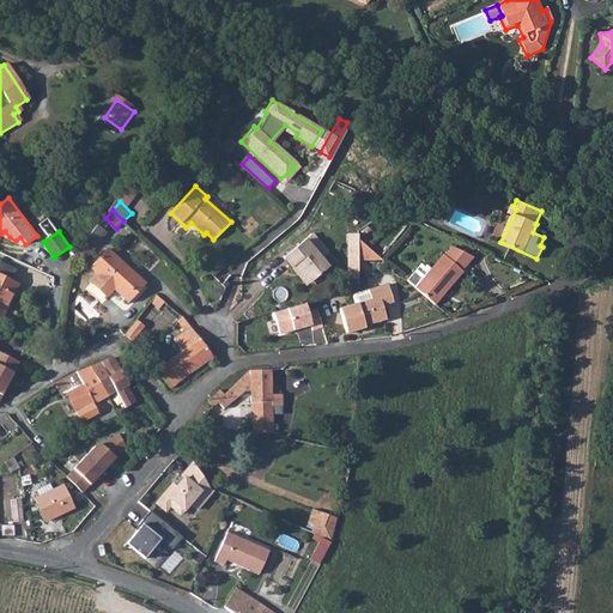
[(347,232),(347,279),(359,277),(359,261),(383,259),(359,240),(359,232),(347,232)]
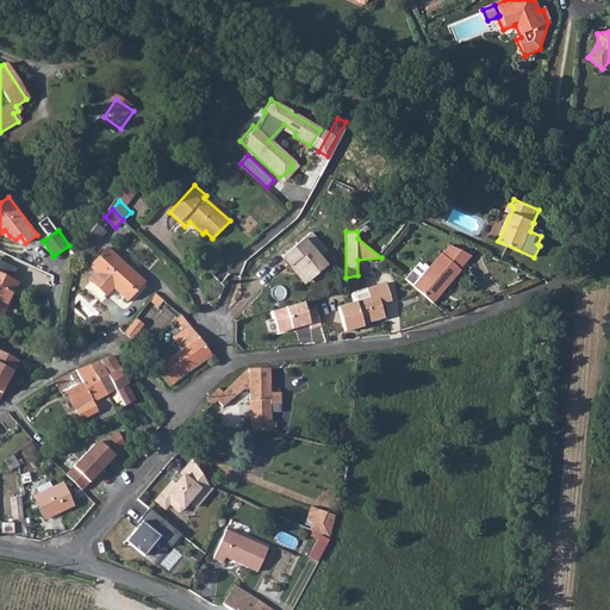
[(282,256),(287,262),(321,246),(310,232),(282,256)]
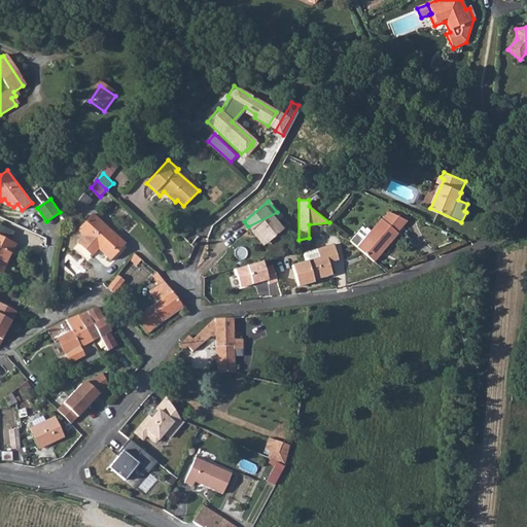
[(277,212),(248,226),(251,230),(254,226),(267,242),(282,230),(275,221),(281,216),(277,212)]
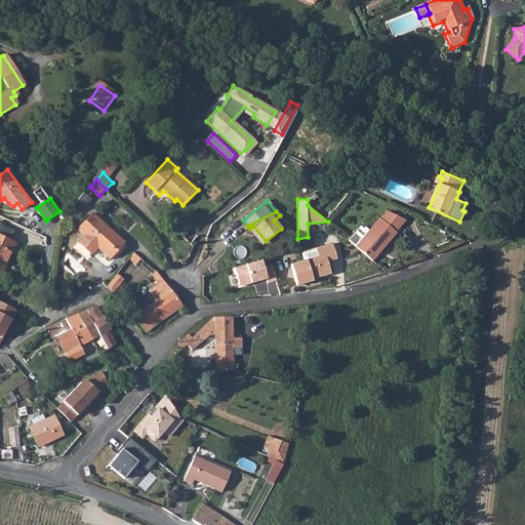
[(96,246),(109,257),(123,241),(91,212),(77,228),(83,234),(77,241),(90,253),(96,246)]
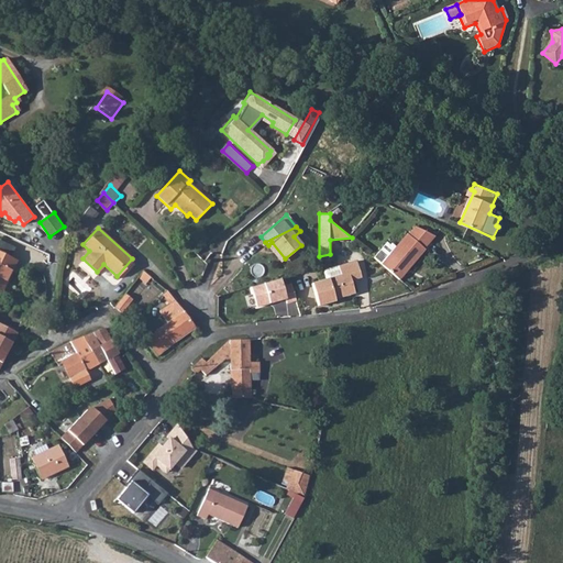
[(387,245),(374,260),(382,266),(399,282),(427,253),(426,252),(437,240),(418,230),(409,238),(408,236),(396,251),(393,249),(392,250),(387,245)]
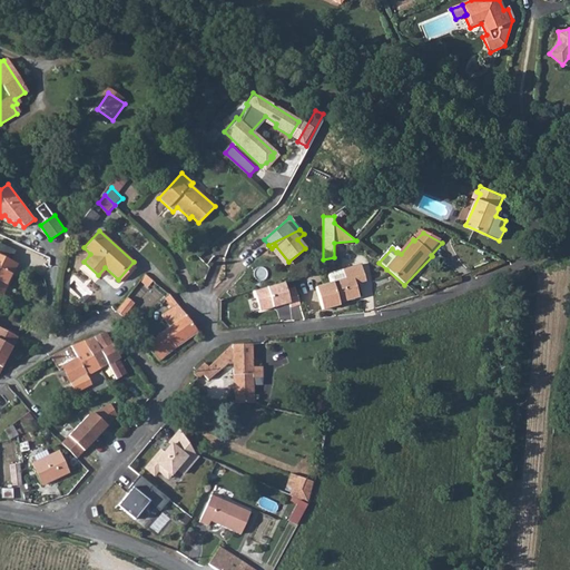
[(0,243),(0,252),(7,255),(10,247),(0,243)]
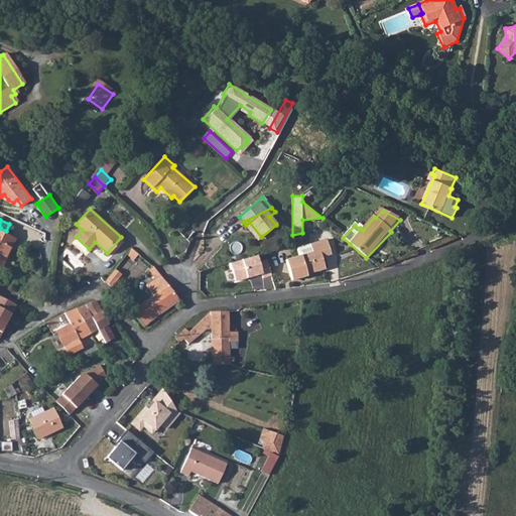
[(0,266),(13,238),(0,232),(0,266)]
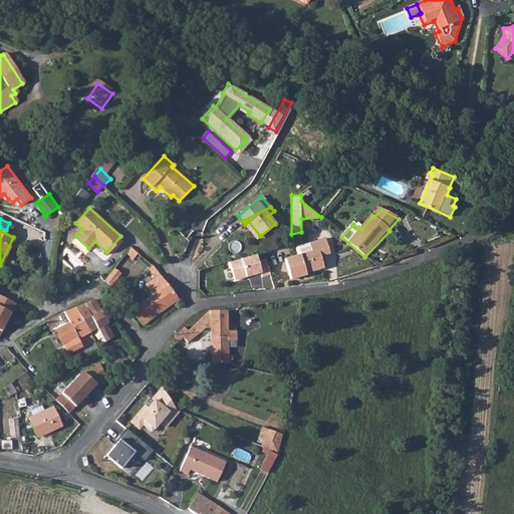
[(311,252),(285,259),(291,280),(306,276),(305,271),(311,270),(312,272),(323,269),(320,256),(329,254),(325,239),(308,244),(311,252)]
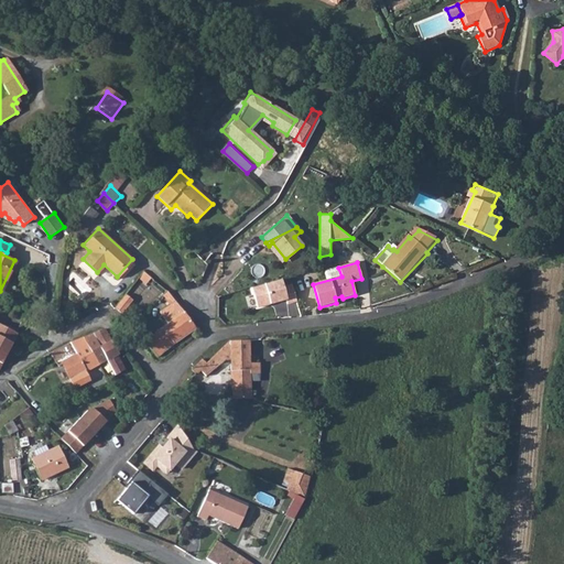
[(288,304),(296,301),(291,284),(283,286),(281,278),(251,286),(258,306),(286,299),(288,304)]
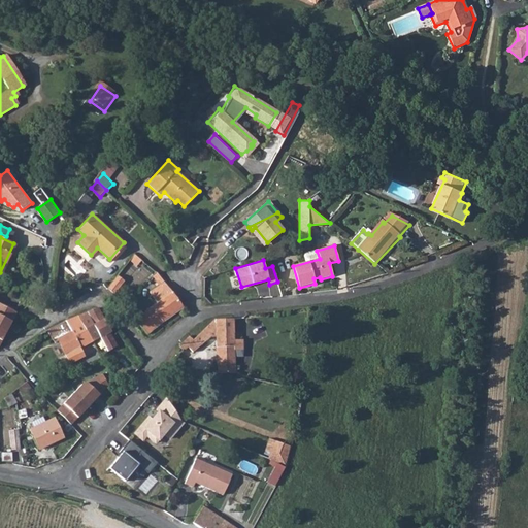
[(117,274),(106,287),(113,293),(124,281),(117,274)]
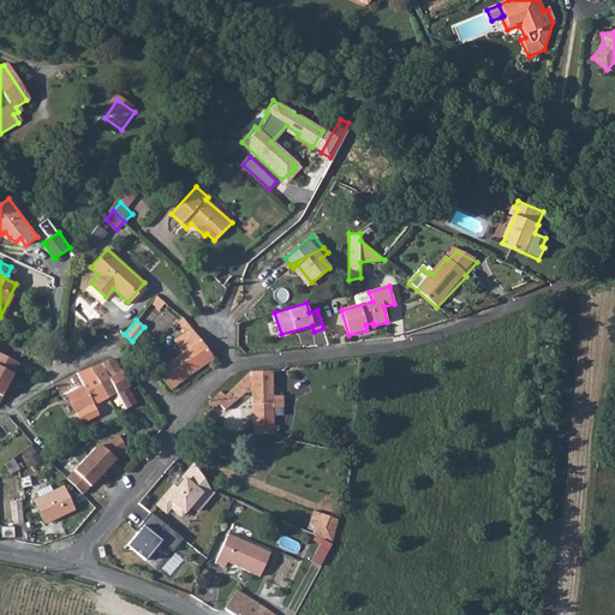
[(183,353),(167,364),(179,381),(191,372),(203,364),(213,358),(191,329),(173,341),(183,353)]
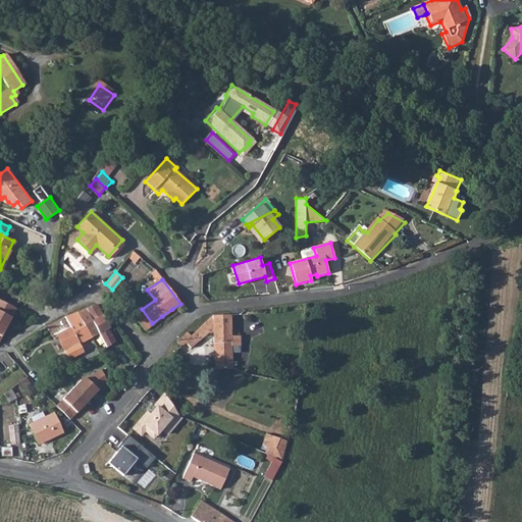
[(0,341),(17,309),(0,301),(0,341)]
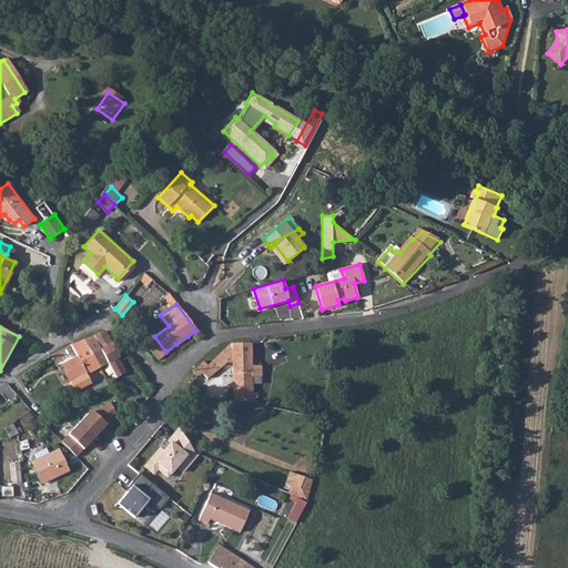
[(103,332),(92,336),(108,362),(112,371),(121,366),(117,358),(118,357),(103,332)]
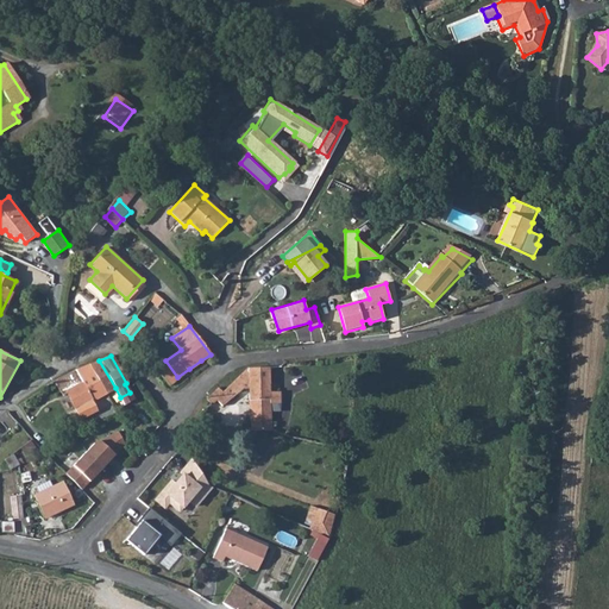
[(99,360),(89,365),(106,393),(115,388),(99,360)]
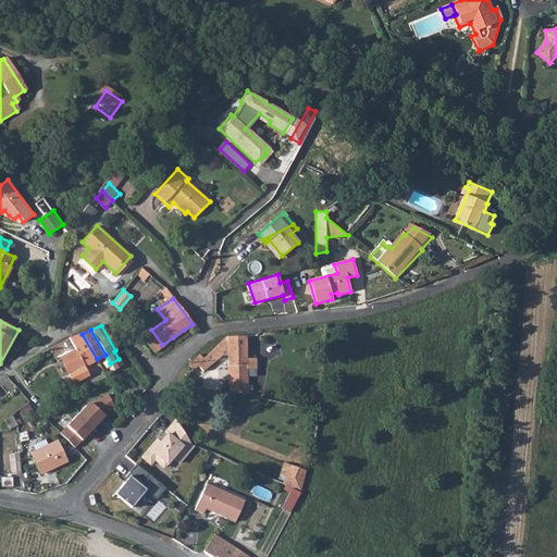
[(151,330),(143,336),(153,351),(162,345),(151,330)]
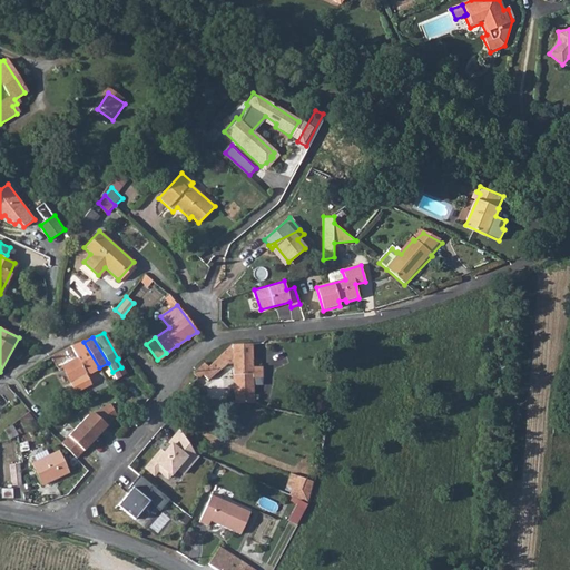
[(84,342),(50,357),(58,370),(62,367),(76,392),(91,384),(86,375),(99,367),(84,342)]
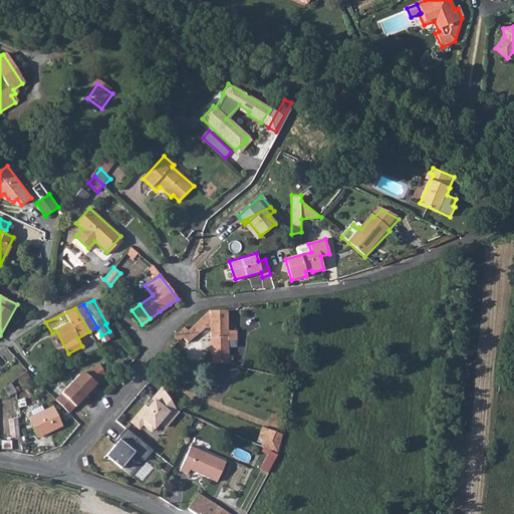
[(174,337),(178,341),(179,342),(183,337),(188,342),(205,328),(210,328),(212,363),(229,364),(229,363),(228,341),(236,340),(236,332),(228,332),(227,310),(209,310),(188,331),(184,327),(174,337)]
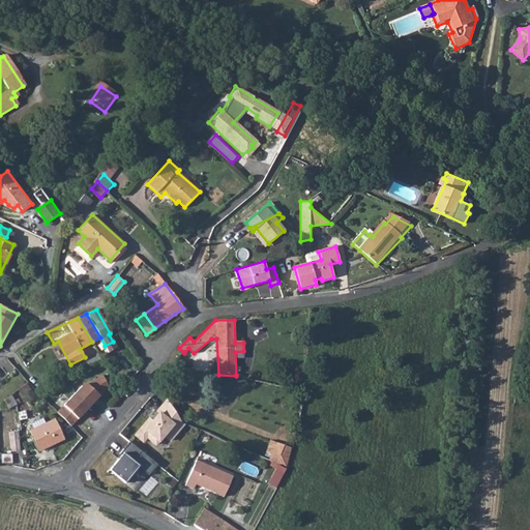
[(113,342),(105,346),(107,351),(116,347),(113,342)]
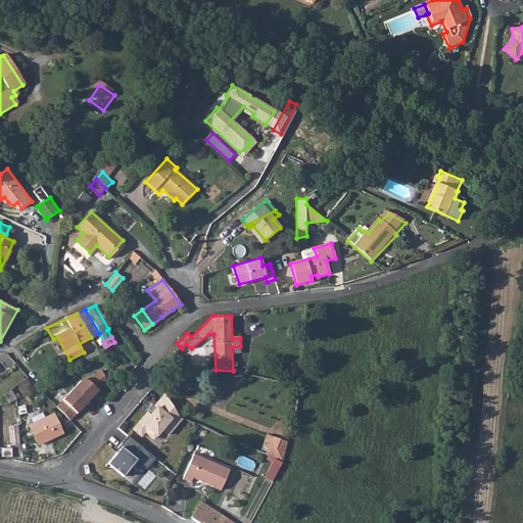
[(75,388),(89,401),(107,382),(101,371),(81,381),(75,388)]
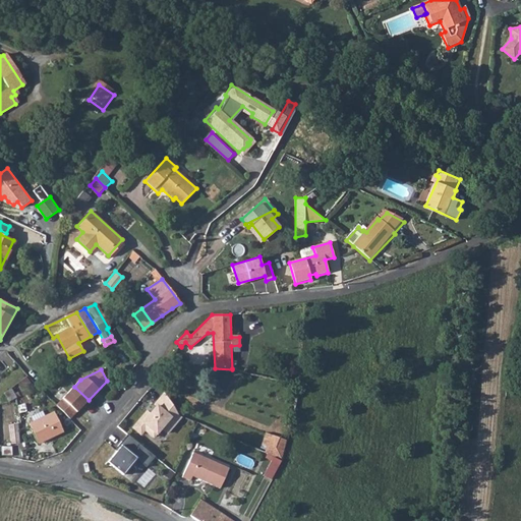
[(56,405),(57,406),(65,414),(70,418),(89,400),(74,387),(56,405)]
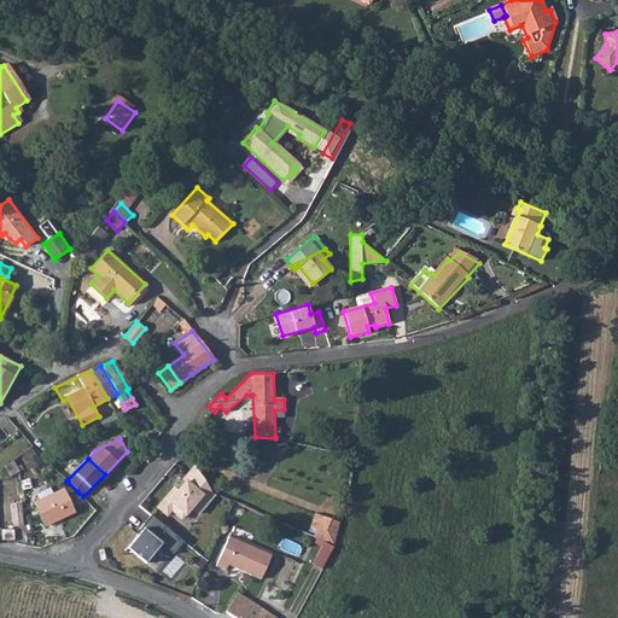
[(18,472),(12,460),(4,466),(10,476),(18,472)]
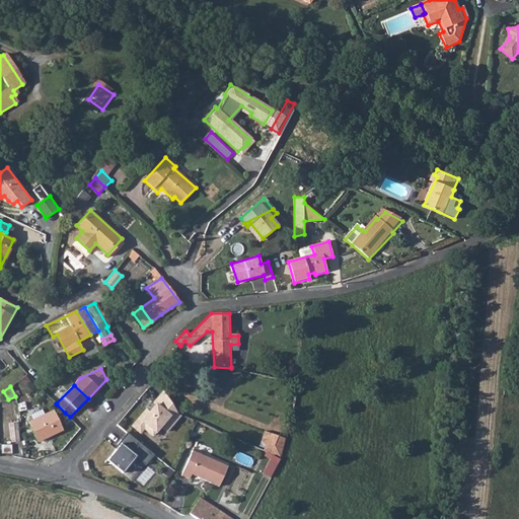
[(145,409),(131,426),(139,432),(143,428),(152,436),(159,427),(165,432),(179,416),(177,415),(164,394),(155,400),(152,402),(154,404),(148,412),(145,409)]
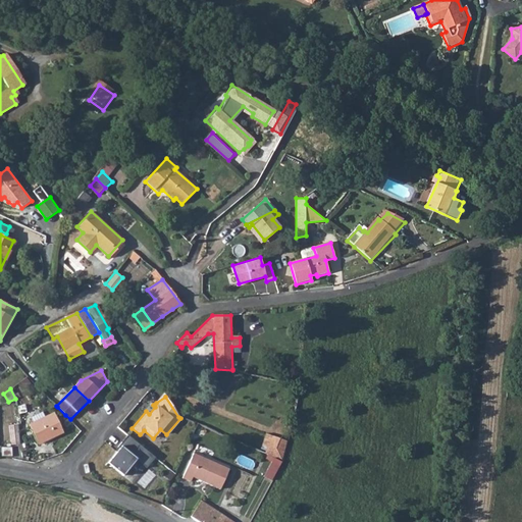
[(22,398),(16,400),(16,402),(19,415),(25,414),(22,398)]
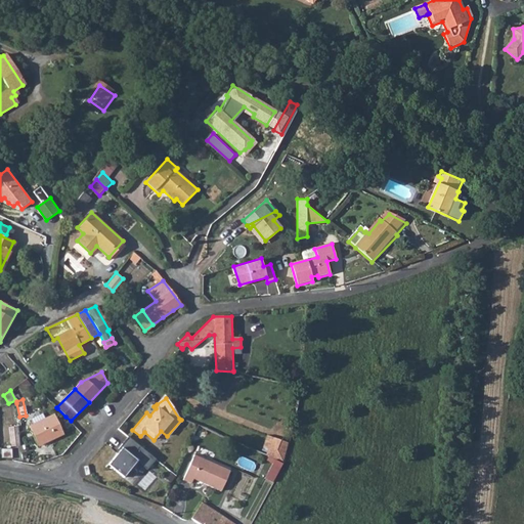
[(63,434),(53,415),(29,428),(38,446),(63,434)]
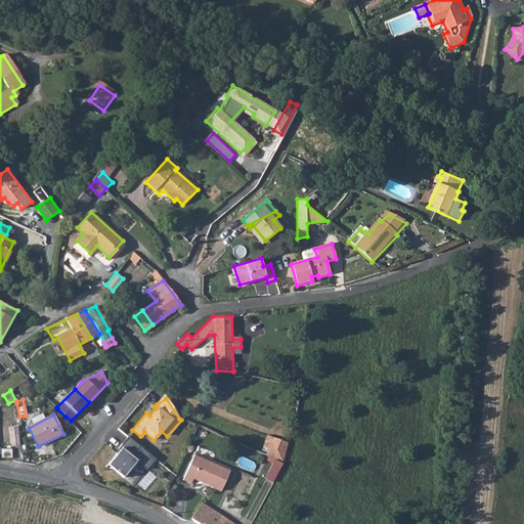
[(17,426),(8,427),(9,445),(18,445),(17,426)]
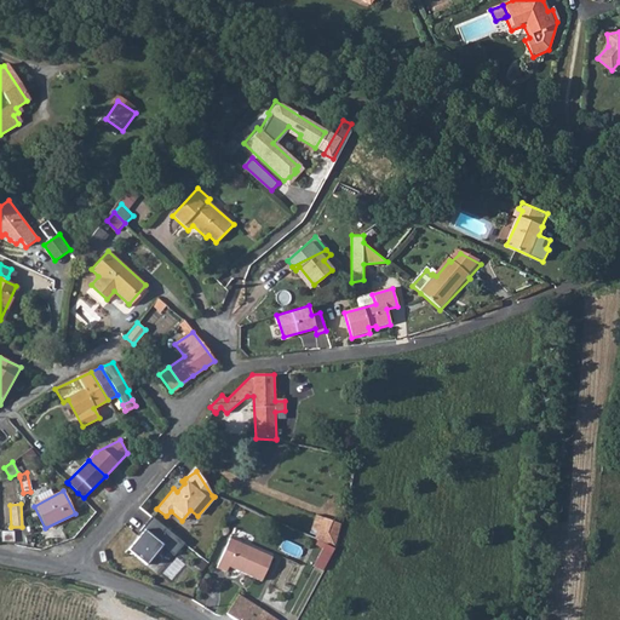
[(183,543),(150,517),(143,526),(145,527),(127,550),(145,566),(161,546),(173,556),(183,543)]
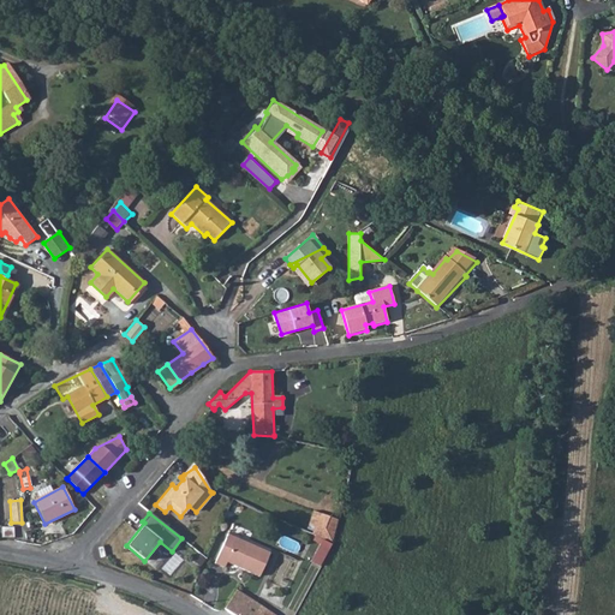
[(320,514),(311,535),(333,544),(339,520),(320,514)]
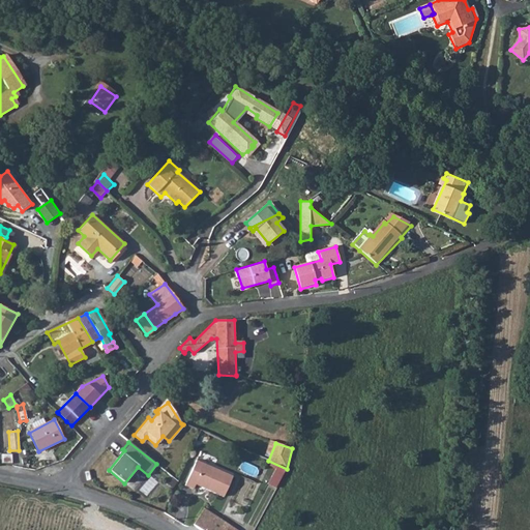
[(198,486),(225,498),(234,477),(198,462),(186,487),(196,491),(198,486)]
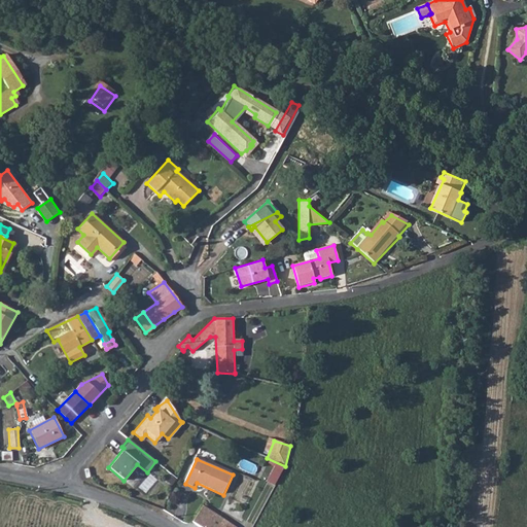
[(147,492),(159,478),(150,472),(140,487),(147,492)]
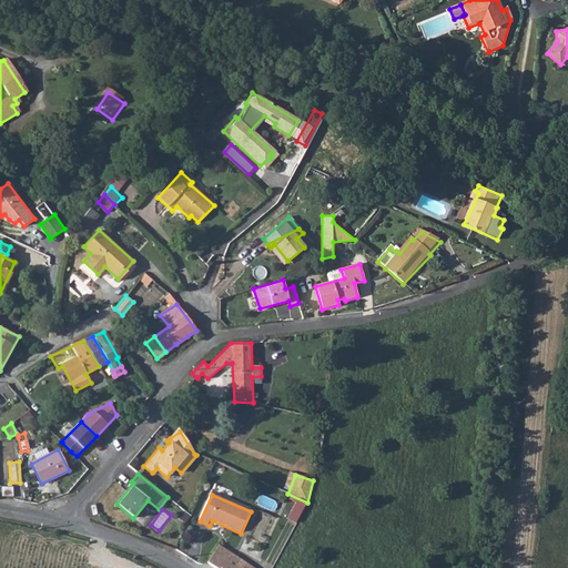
[(208,563),(215,567),(217,567),(229,551),(220,546),(208,563)]
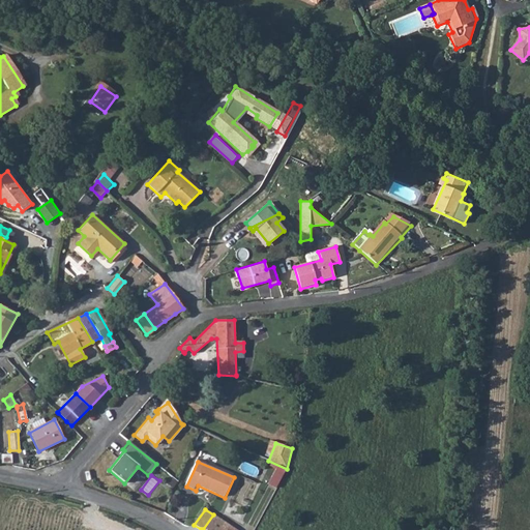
[(203,529),(236,529),(213,514),(203,529)]
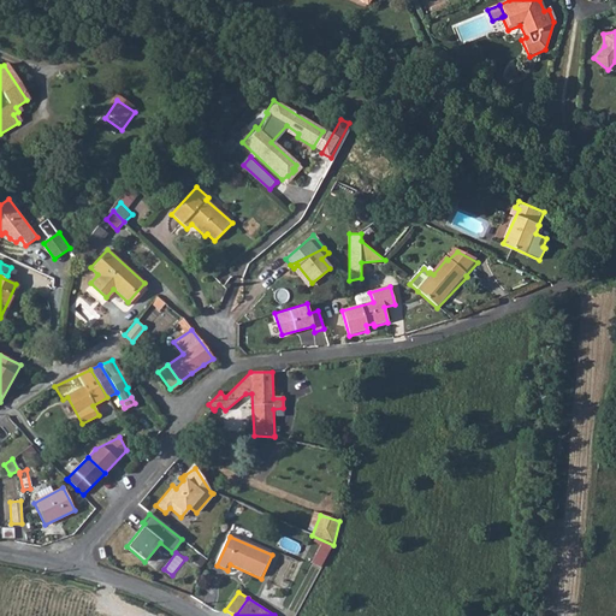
All buildings are outlined.
